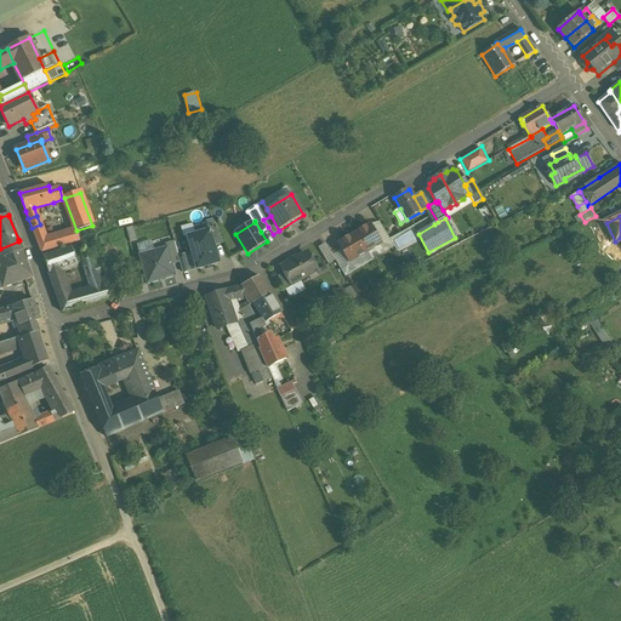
[(380,222),(371,224),(382,244),(368,252),(372,261),(394,248),(380,222)]
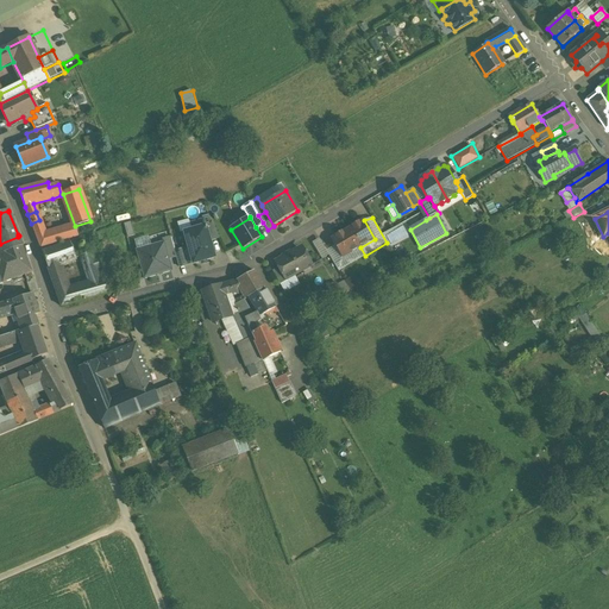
[(39,220),(31,224),(39,248),(41,248),(42,248),(49,245),(45,236),(39,220)]
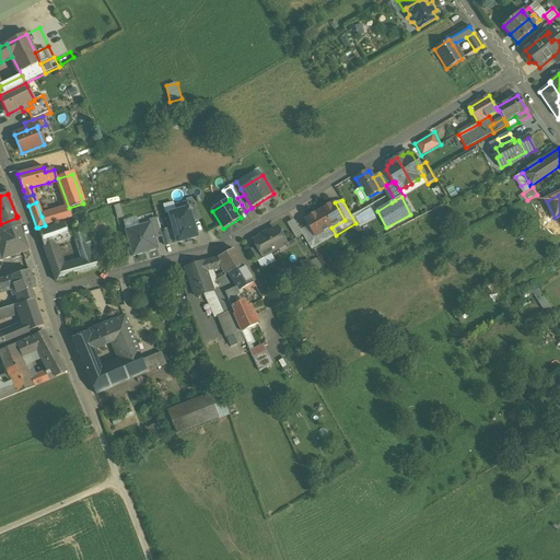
[(335,202),(322,210),(331,228),(345,220),(335,202)]
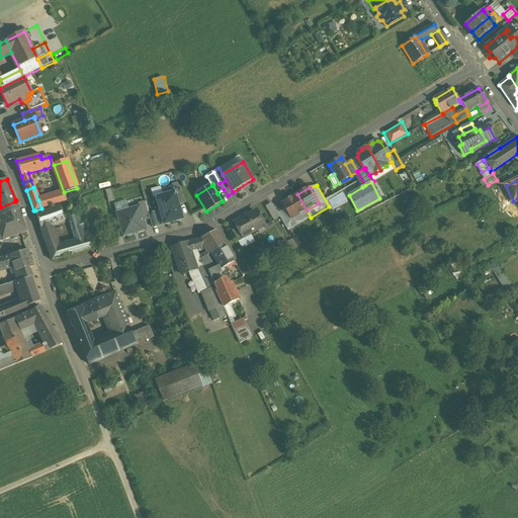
[(181,191),(175,192),(178,205),(186,202),(181,191)]
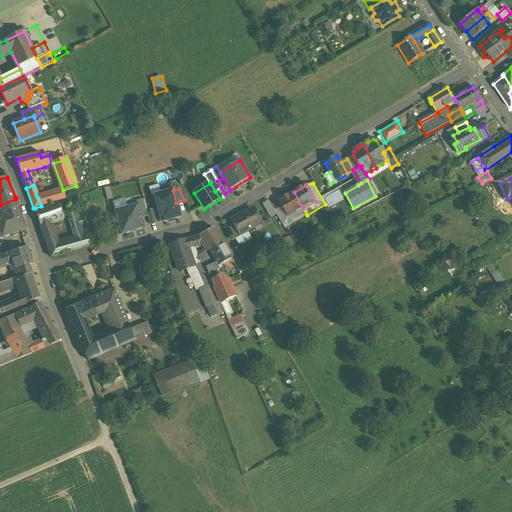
[(63,190),(38,198),(41,206),(65,199),(63,190)]
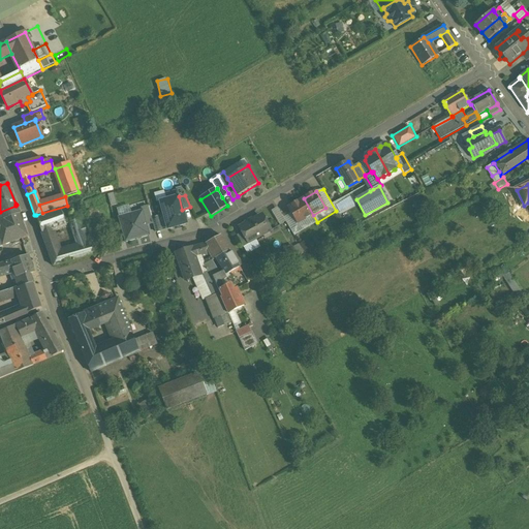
[(167,199),(159,201),(163,217),(167,229),(186,224),(182,210),(179,196),(178,196),(167,199)]
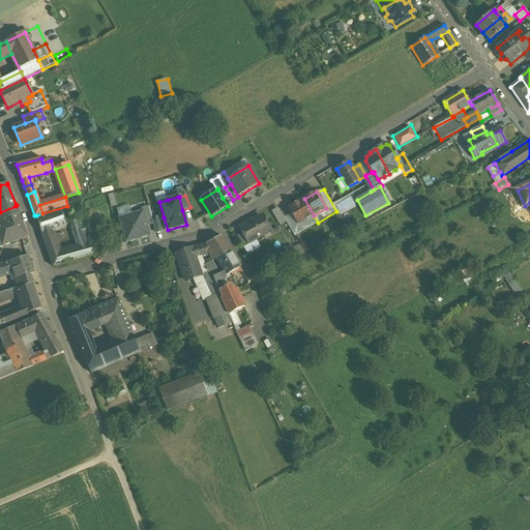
[(304,199),(288,209),(289,211),(297,225),(314,215),(304,199)]
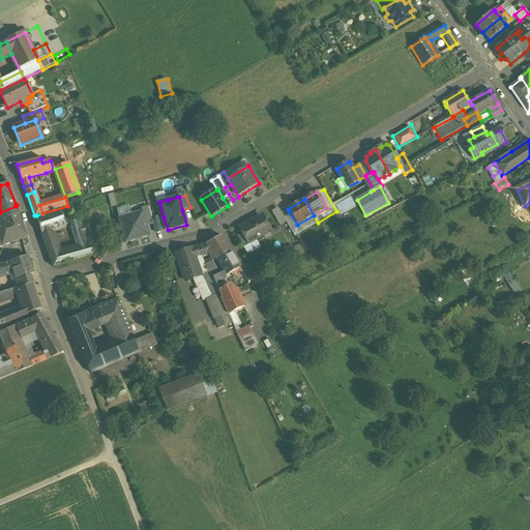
[(427,200),(414,206),(418,212),(430,206),(427,200)]
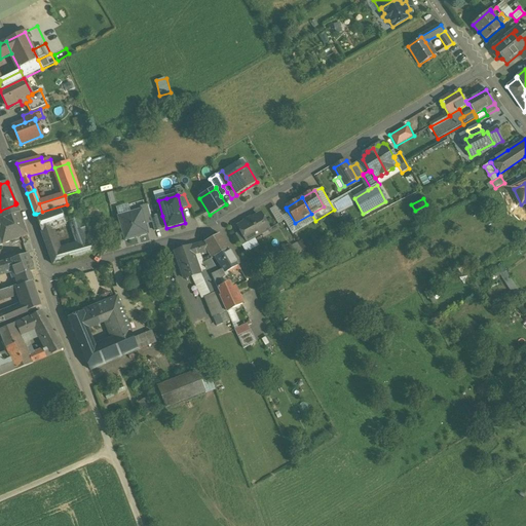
[(15,204),(0,211),(0,212),(3,219),(20,213),(16,203),(15,203),(15,204)]
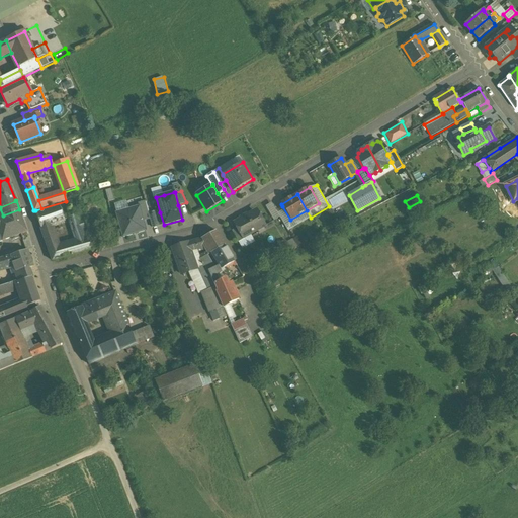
[(145,202),(138,204),(139,207),(143,222),(150,220),(149,216),(145,202)]
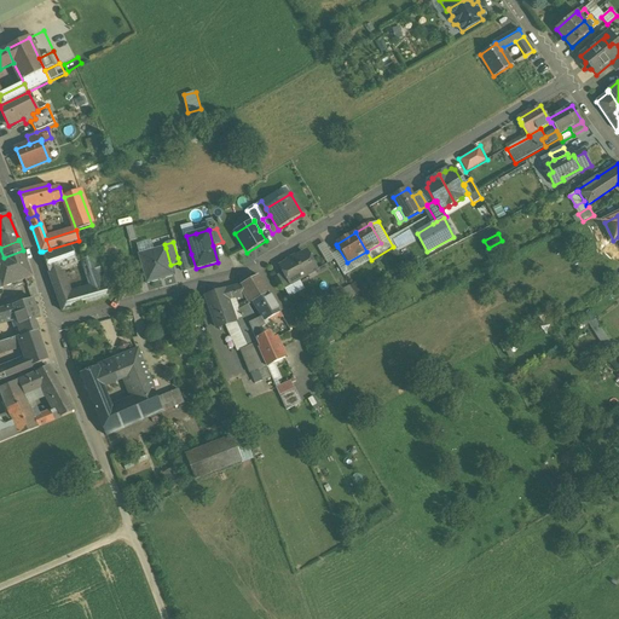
[(70,246),(42,255),(42,256),(58,299),(69,295),(62,273),(61,270),(69,266),(77,264),(75,259),(70,246)]
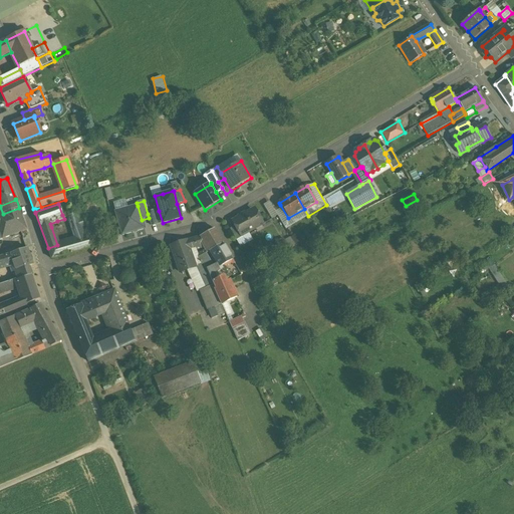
[(280,205),(274,211),(285,230),(308,216),(304,209),(288,218),(280,205)]
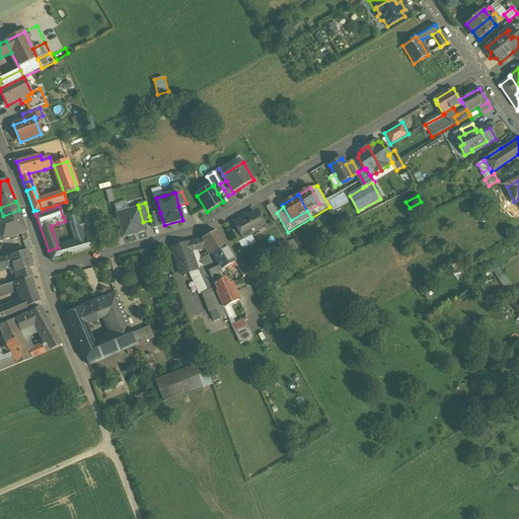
[(139,208),(117,214),(124,237),(146,231),(143,222),(139,208)]
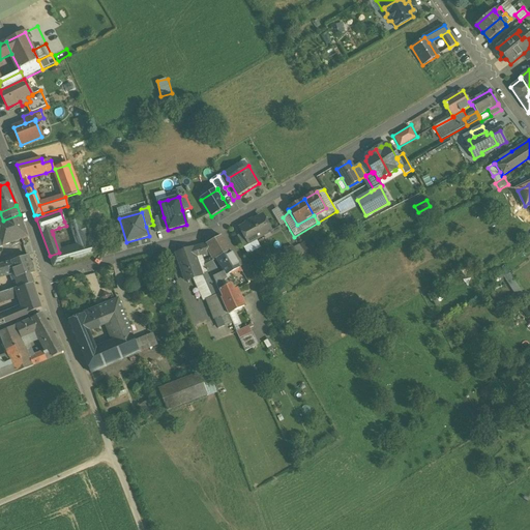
[(3,221),(0,221),(0,240),(2,247),(11,243),(12,246),(16,244),(15,242),(28,238),(20,215),(20,214),(3,221)]
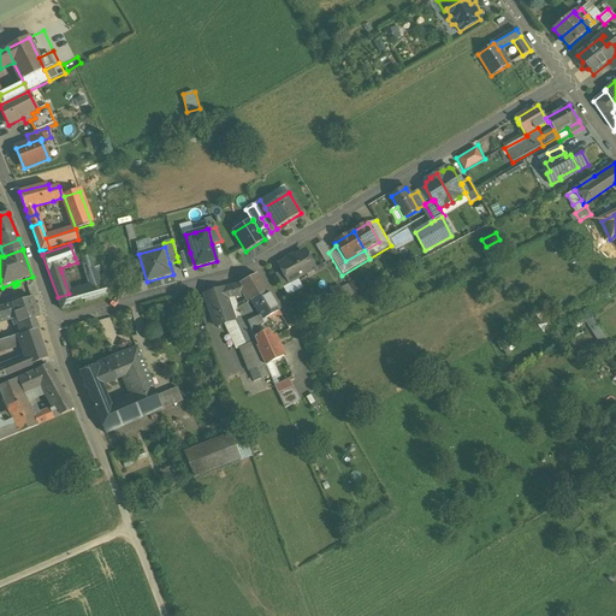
[(240,249),(229,255),(234,262),(244,255),(240,249)]
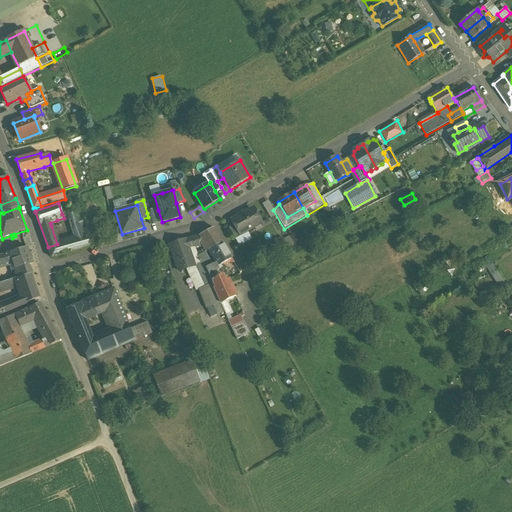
[(243,214),(242,213),(238,215),(238,217),(231,220),(234,225),(240,236),(240,235),(262,223),(257,215),(255,216),(251,209),(243,214)]
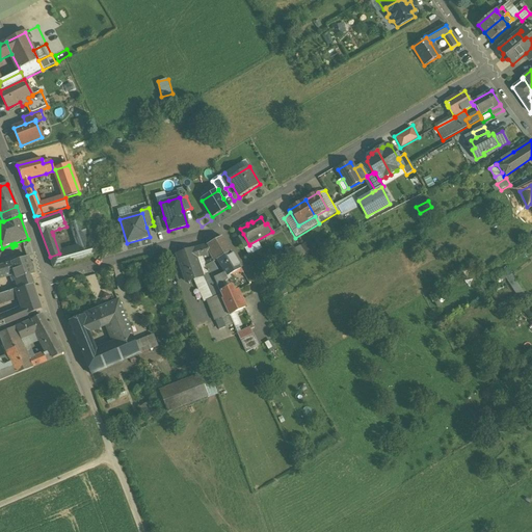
[(164,218),(153,221),(154,225),(156,234),(168,231),(164,218)]
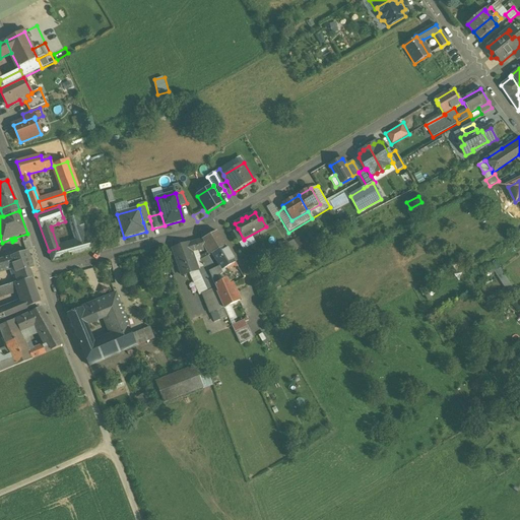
[(80,214),(69,218),(76,240),(87,236),(80,214)]
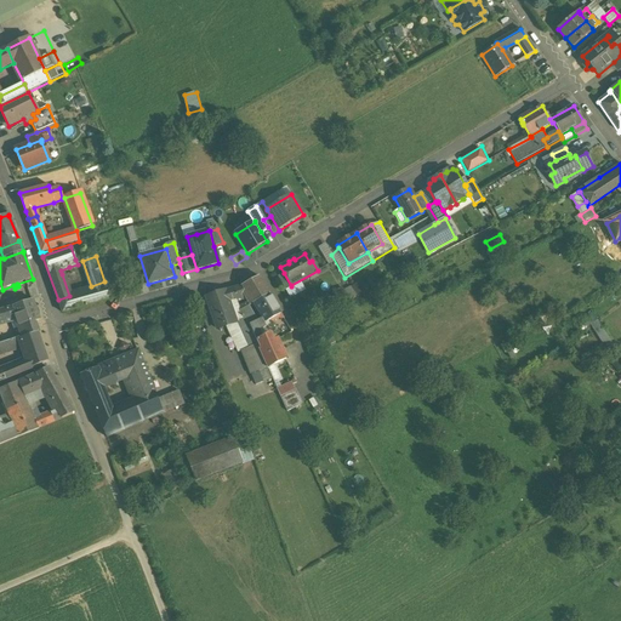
[(291,286),(284,273),(278,277),(285,291),(292,288),(291,285),(291,286)]
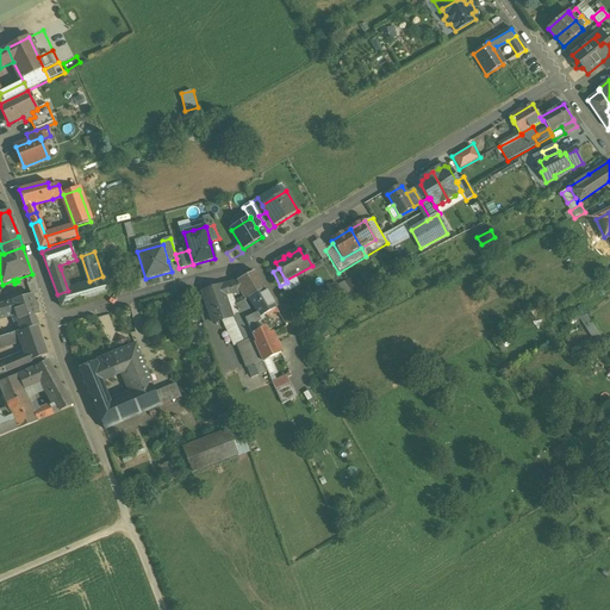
[(255,272),(238,281),(243,291),(247,296),(248,299),(265,288),(255,273),(255,272)]
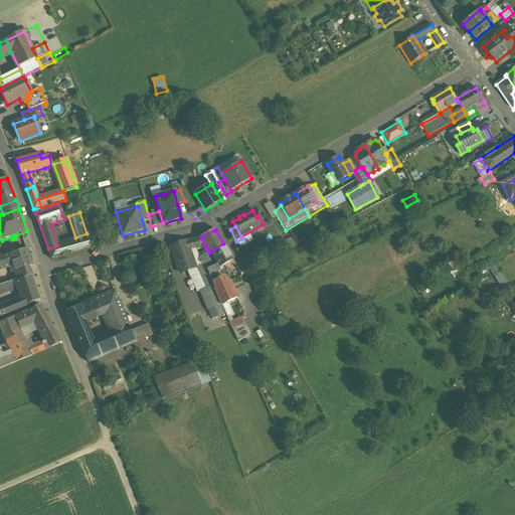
[(57,245),(48,248),(52,260),(93,248),(89,237),(57,245)]
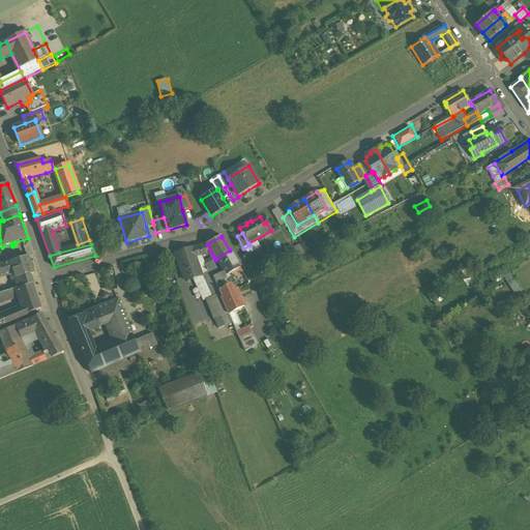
[(207,244),(196,247),(198,257),(211,253),(207,244)]
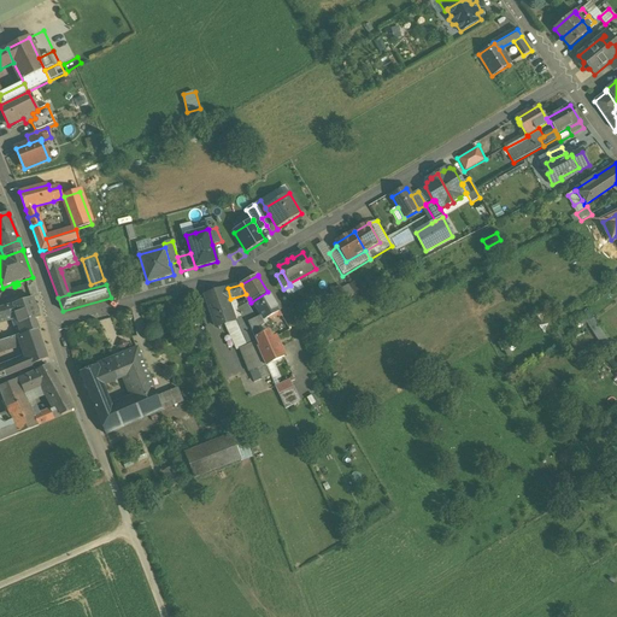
[(228,288),(205,295),(216,328),(224,324),(235,321),(228,300),(230,299),(228,288)]
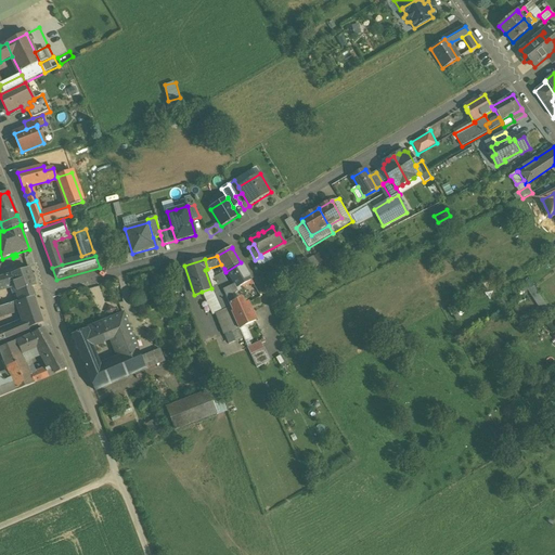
[(241,262),(226,272),(234,285),(236,289),(240,287),(240,289),(245,285),(244,285),(244,284),(252,281),(248,276),(249,276),(248,275),(241,263),(241,262)]
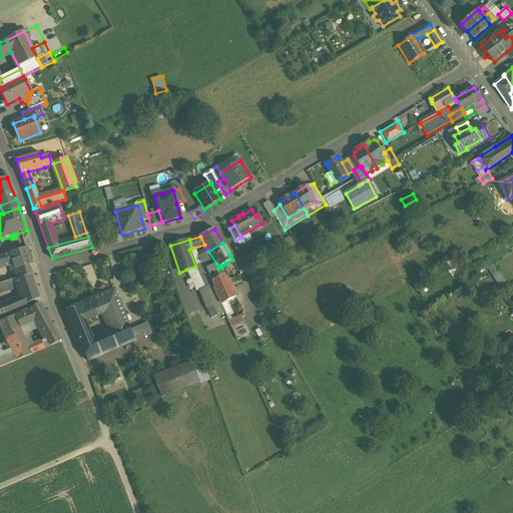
[(27,248),(10,253),(13,263),(16,271),(28,267),(33,265),(27,248)]
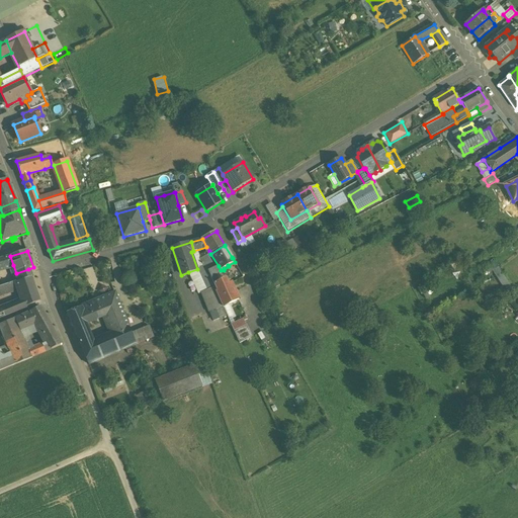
[(197,269),(188,272),(198,294),(208,289),(201,274),(198,267),(202,266),(197,258),(193,251),(191,252),(197,269)]
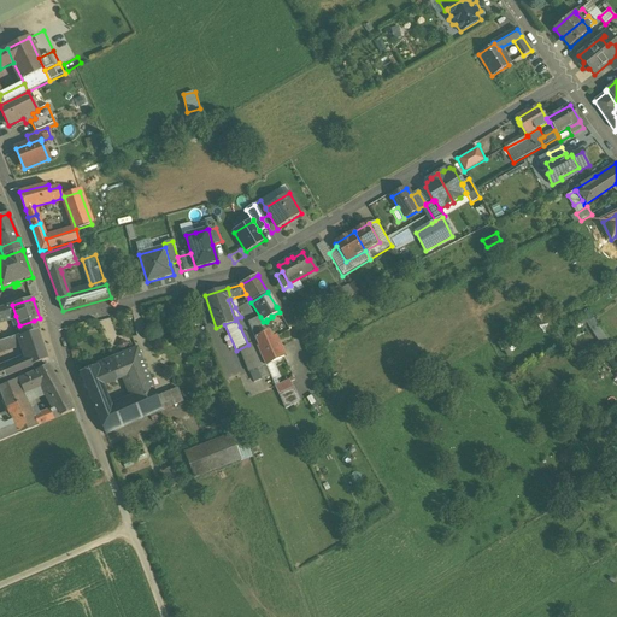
[(250,299),(235,307),(241,317),(236,318),(240,327),(247,323),(256,319),(247,305),(251,303),(250,299)]
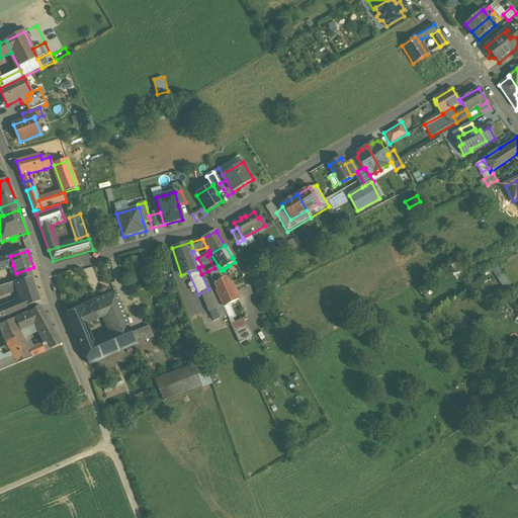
[(10,256),(0,259),(0,269),(9,267),(13,265),(10,256)]
